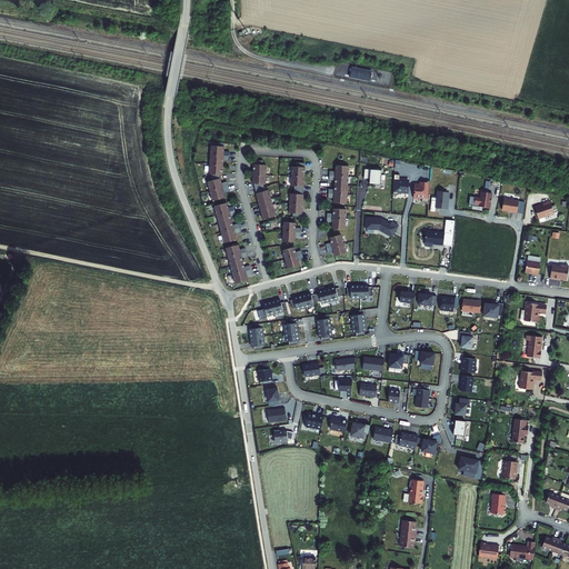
[(373,71),(352,68),(350,79),(371,82),(373,71)]
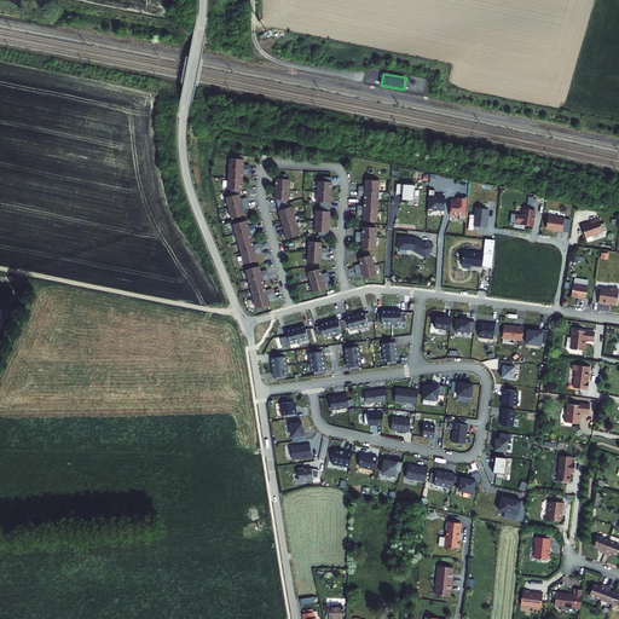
[(244,161),(230,161),(229,191),(231,191),(230,198),(226,200),(232,221),(246,217),(244,210),(250,209),(248,200),(242,201),(241,196),(241,192),(243,192),(243,177),(250,177),(250,167),(244,167),(244,161)]
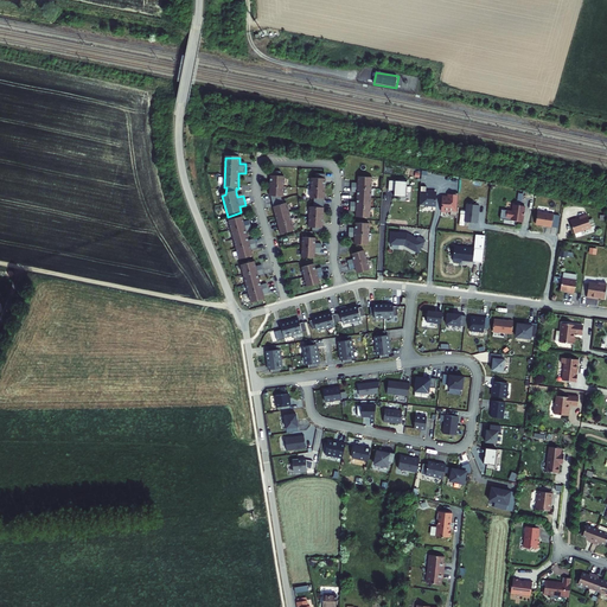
[(281,174),(272,173),(272,178),(270,198),(272,198),(282,236),(295,232),(287,205),(283,206),(281,198),(283,199),(285,178),(281,178),(281,174)]
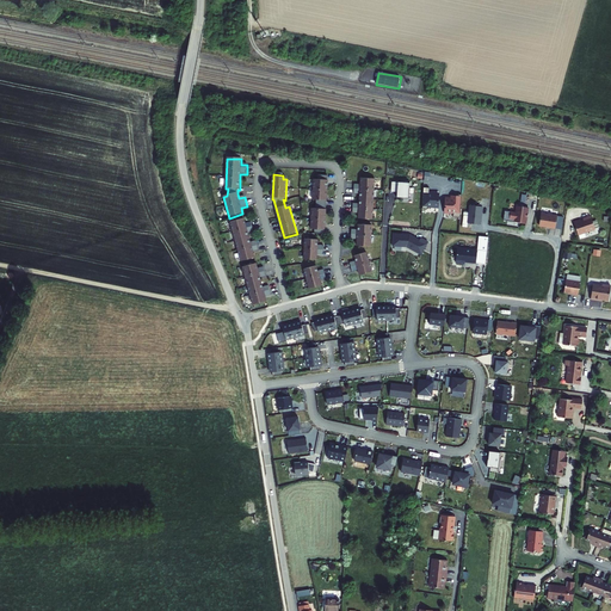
[(328,178),(319,177),(318,181),(314,181),(313,202),(316,202),(316,210),(313,210),(312,230),(315,232),(315,235),(325,236),(328,181),(328,178)]
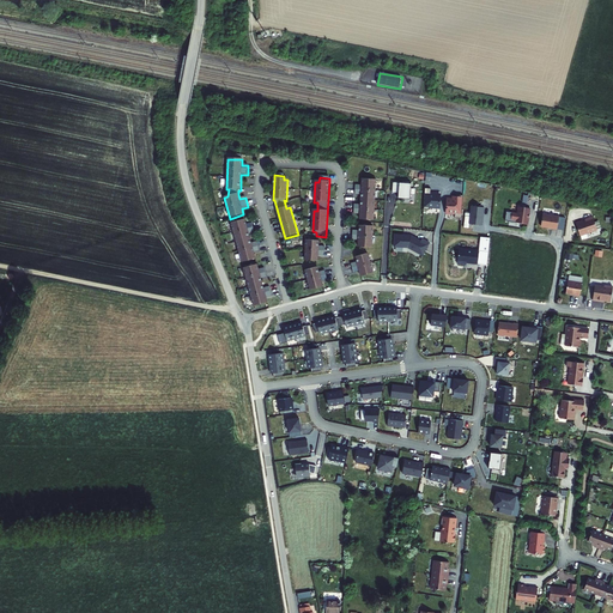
[(376,181),(362,181),(362,187),(356,187),(354,196),(362,196),(360,206),(354,206),(354,216),(360,216),(360,222),(374,222),(376,181)]
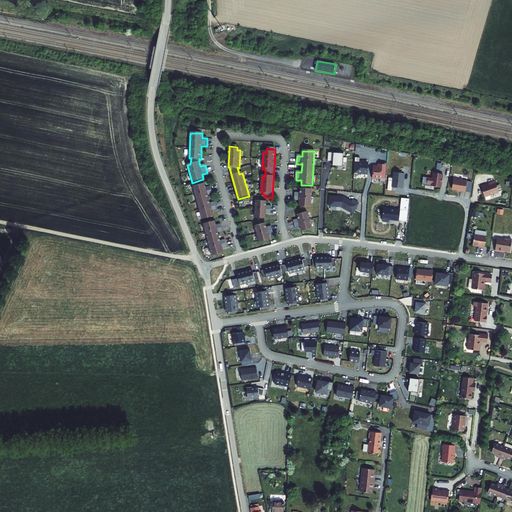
[(343,154),(328,153),(328,162),(333,162),(333,166),(343,167),(343,154)]
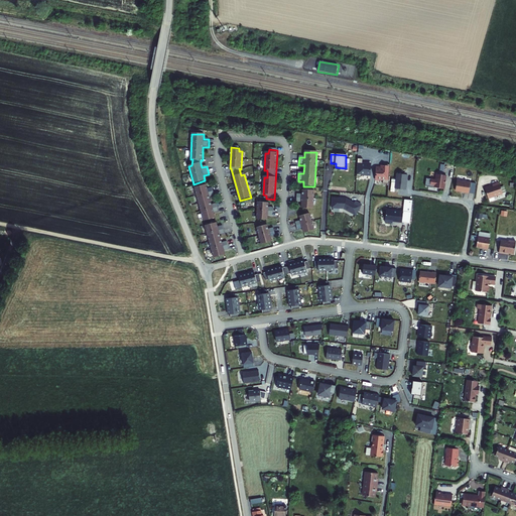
[(363,159),(358,159),(357,177),(361,177),(361,175),(370,176),(371,165),(367,165),(367,164),(362,163),(363,159)]
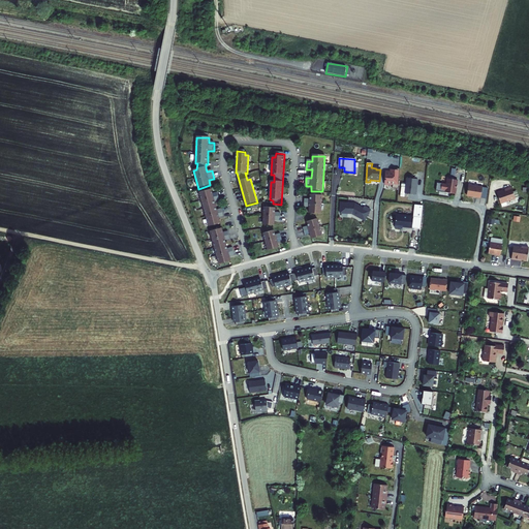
[(398,189),(399,169),(394,169),(394,173),(385,173),(384,185),(393,185),(392,189),(398,189)]
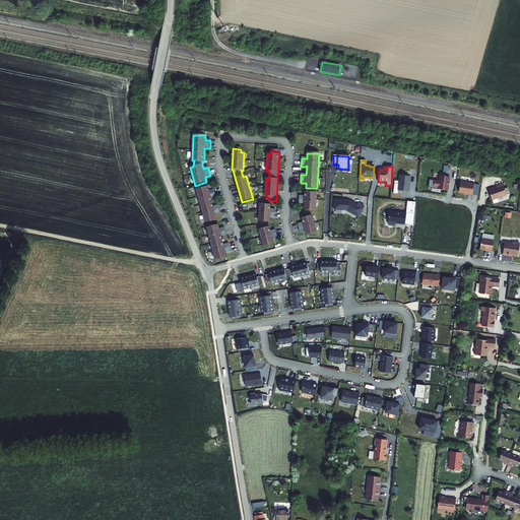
[(450,173),(440,171),(439,177),(435,176),(434,182),(438,183),(438,185),(448,186),(450,173)]
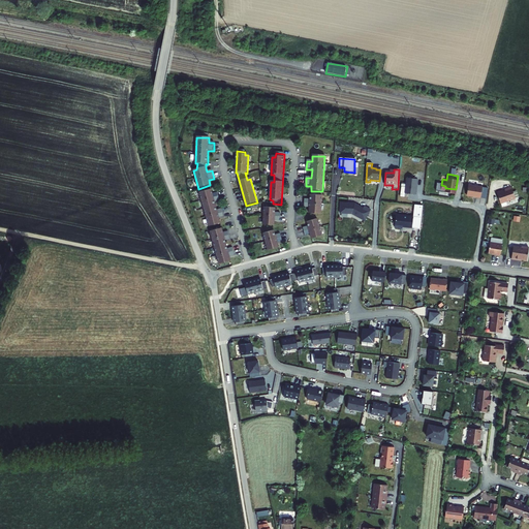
[(405,193),(415,195),(417,180),(406,178),(405,193)]
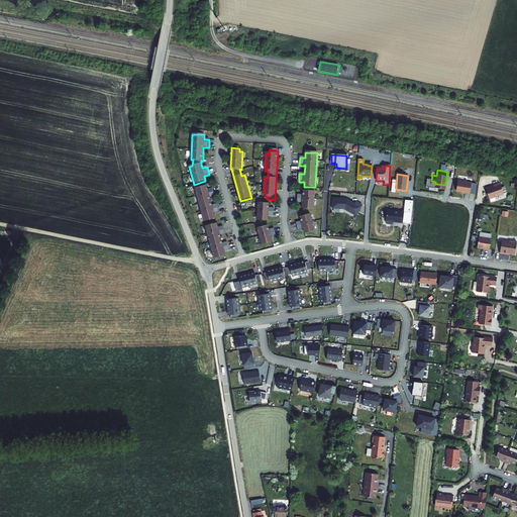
[(472,178),(458,176),(456,186),(466,188),(471,189),(472,178)]
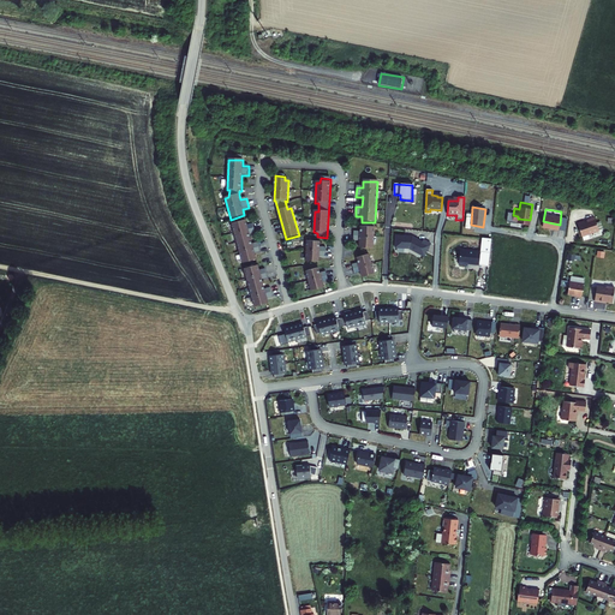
[(598,232),(593,219),(586,221),(587,222),(584,224),(584,222),(577,225),(581,237),(598,232)]
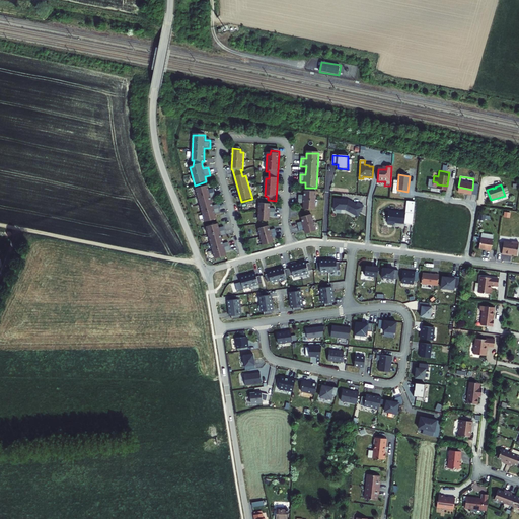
[(209,192),(208,187),(196,190),(205,223),(216,220),(215,215),(220,213),(218,206),(213,207),(211,199),(216,198),(214,190),(209,192)]
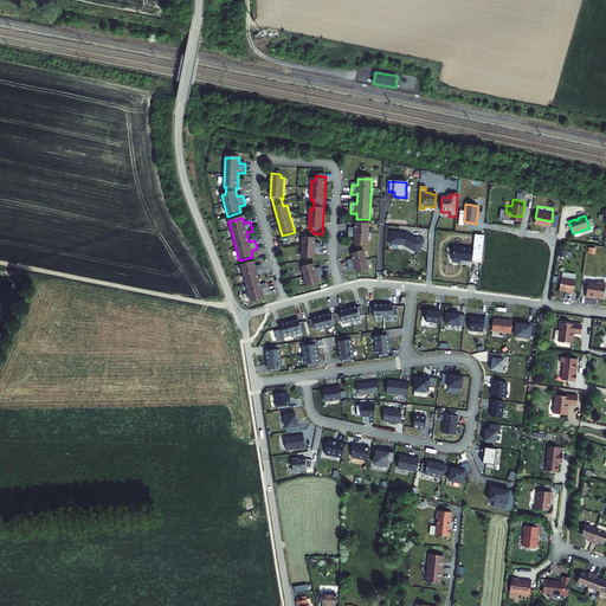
[(369,225),(355,225),(355,230),(349,230),(348,239),(355,239),(354,246),(368,246),(369,225)]
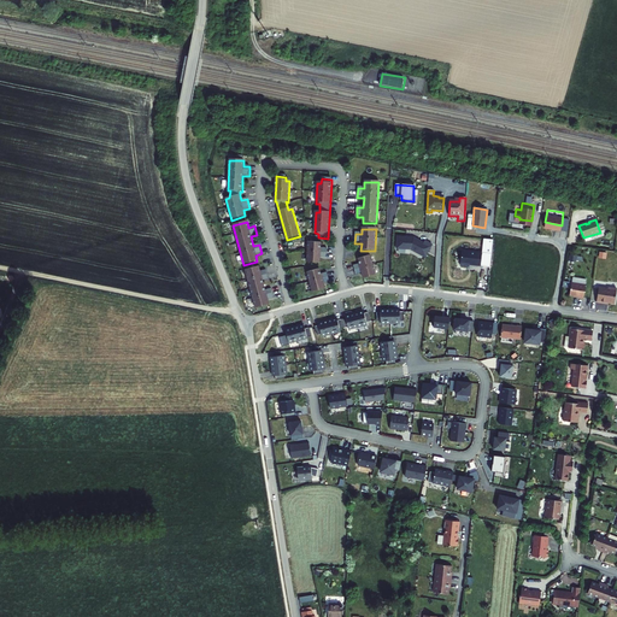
[(394,236),(393,252),(407,253),(422,260),(429,247),(411,238),(394,236)]
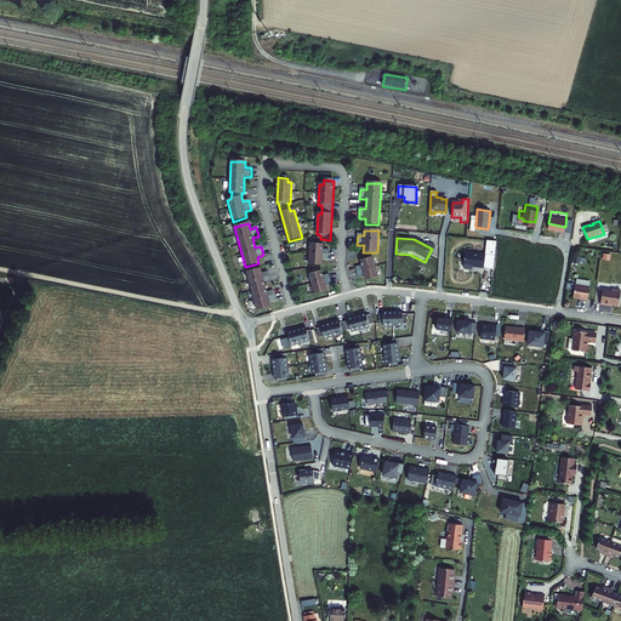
[(323,245),(311,245),(309,266),(322,266),(323,261),(329,261),(329,251),(323,251),(323,245)]
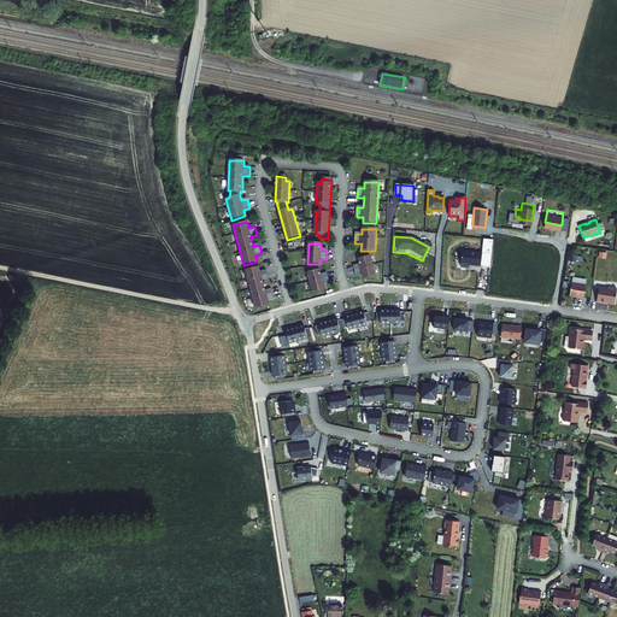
[(481,254),(462,253),(462,265),(481,266),(481,254)]
